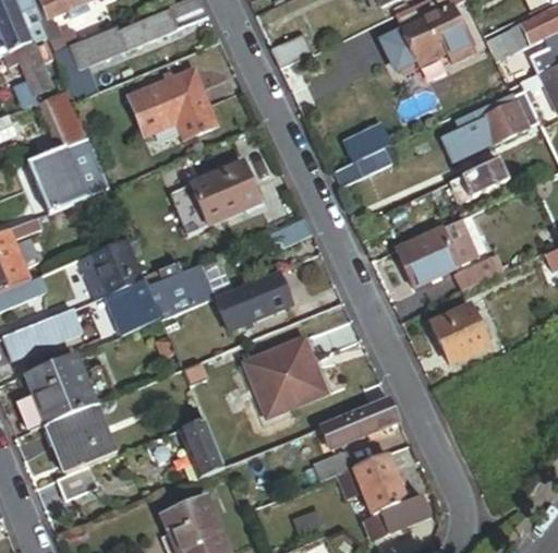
[(0,0),(0,34),(8,52),(15,49),(31,43),(14,5),(14,4),(12,0),(0,0)]
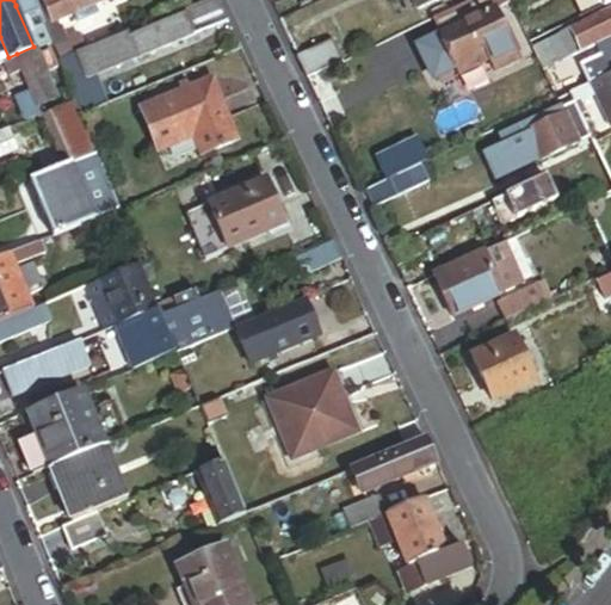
[(43,0),(36,4),(53,44),(66,38),(56,17),(50,19),(43,0)]
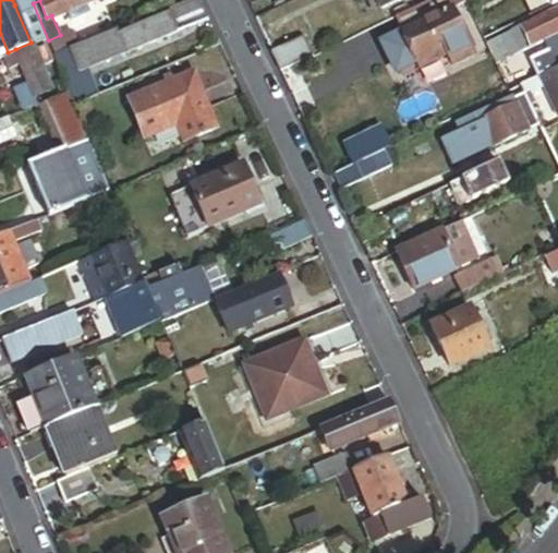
[(39,0),(46,17),(51,15),(88,0),(39,0)]
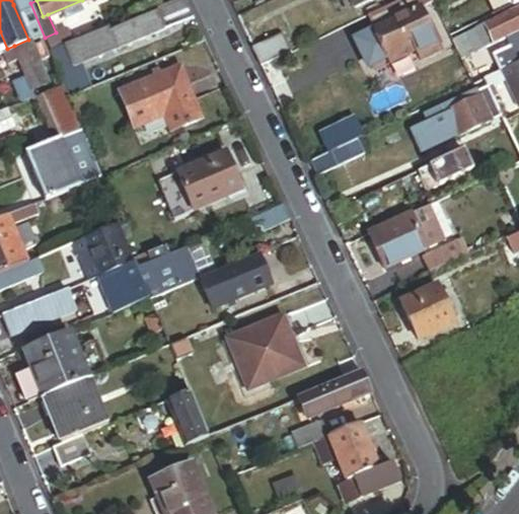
[(158,6),(159,9),(180,1),(187,14),(164,22),(165,24),(194,14),(187,0),(164,0),(157,3),(158,6)]
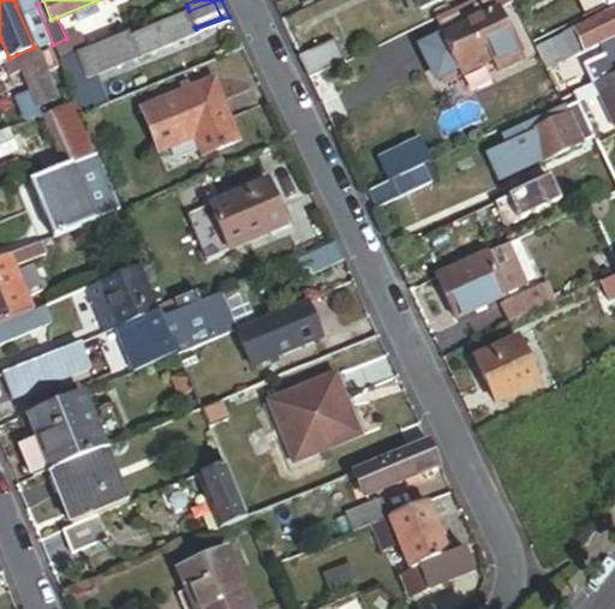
[(467,0),(435,16),(443,31),(497,5),(508,0),(467,0)]
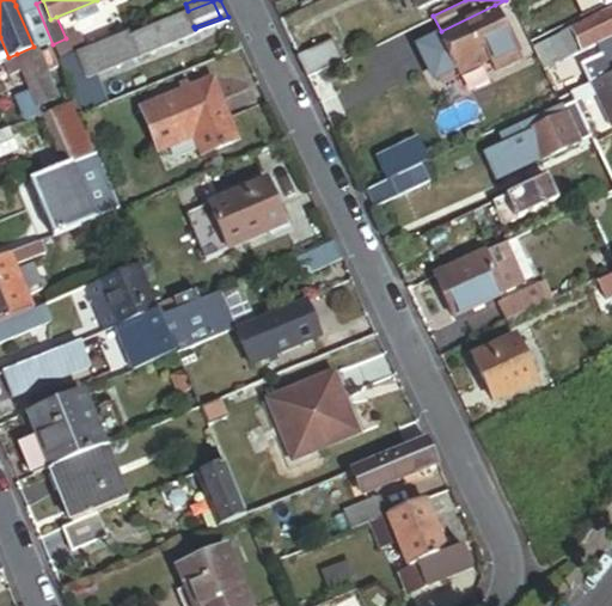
[(213,1),(188,11),(194,26),(220,17),(213,1)]
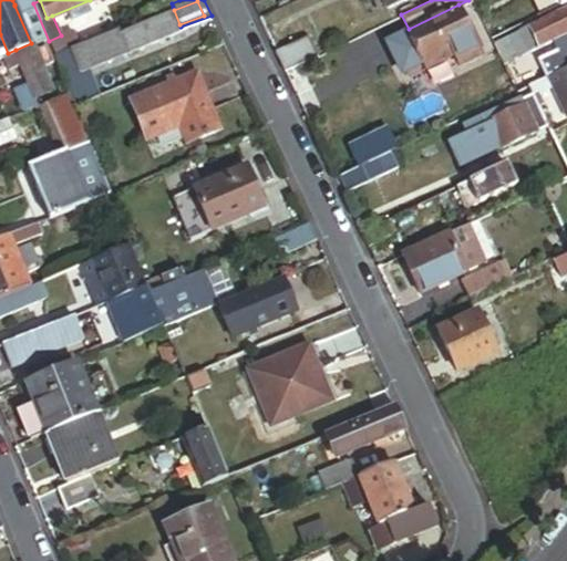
[(481,51),(459,4),(409,29),(422,58),(441,49),(451,44),(459,62),(481,51)]
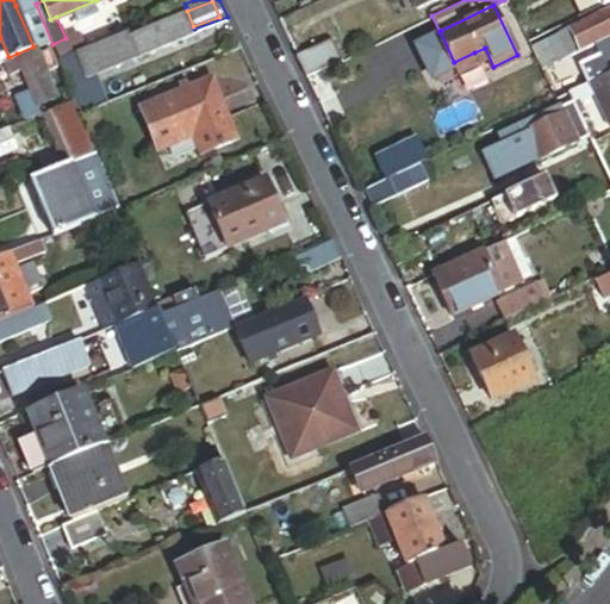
[(596,39),(609,68),(609,67),(609,5),(570,25),(579,47),(596,39)]
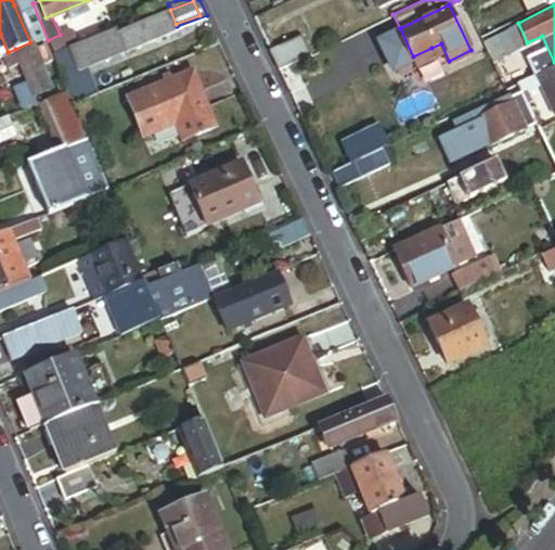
[(176,24),(170,10),(169,7),(116,27),(115,28),(124,48),(177,26),(176,24)]
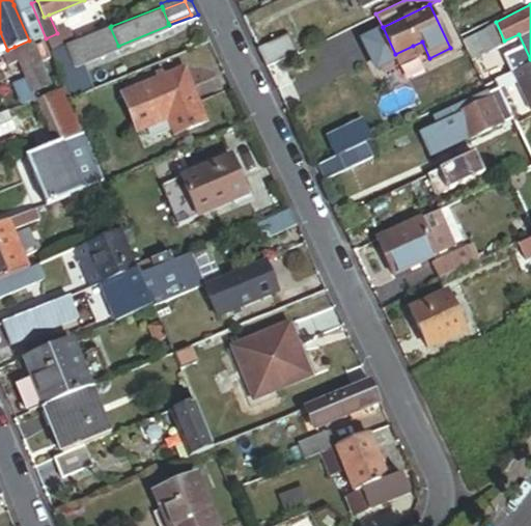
[(496,22),(464,36),(472,56),(504,40),(496,22)]
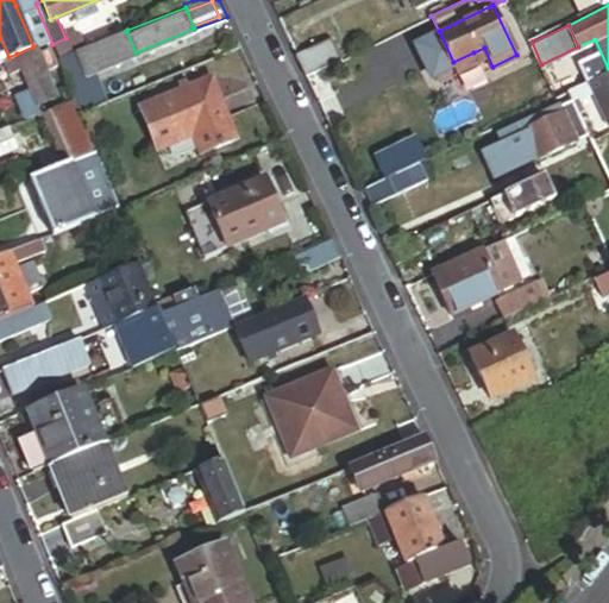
[(126,26),(57,55),(67,80),(94,69),(136,52),(126,31),(127,30),(126,26)]
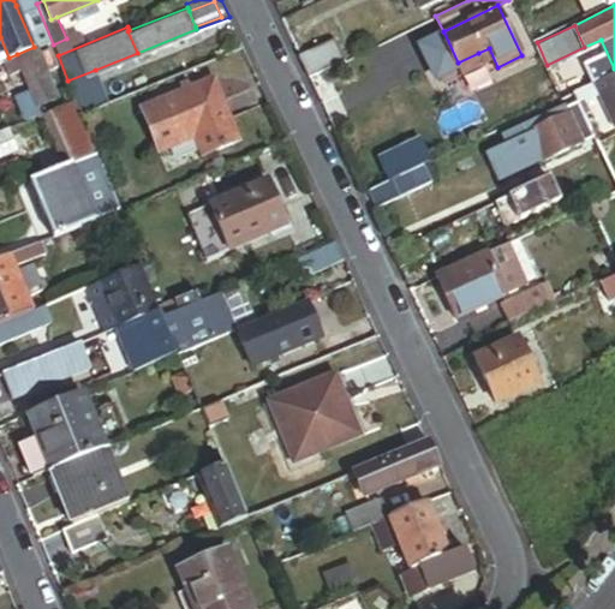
[(311,77),(348,60),(338,37),(302,55),(311,77)]
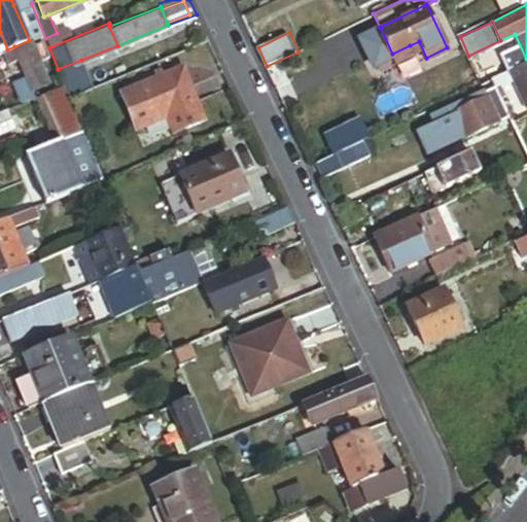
[(60,40),(57,33),(45,38),(48,45),(60,40)]
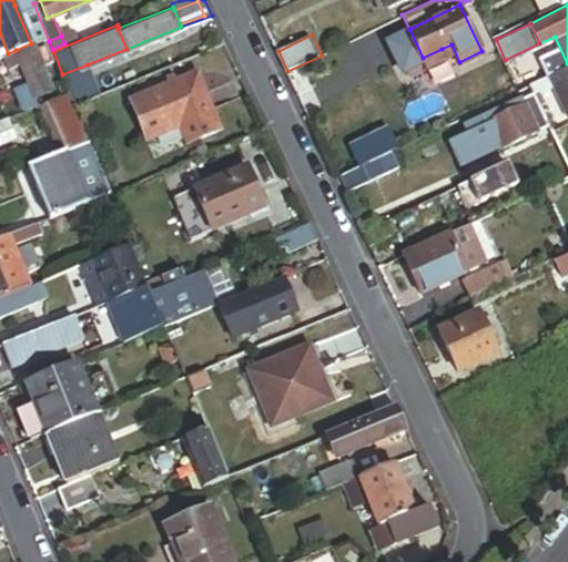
[(46,38),(34,42),(43,63),(53,58),(46,38)]
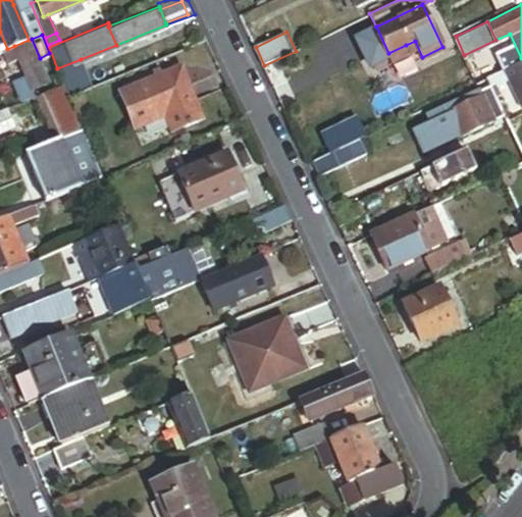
[(29,40),(14,46),(19,57),(32,88),(50,81),(40,58),(32,39),(29,40)]
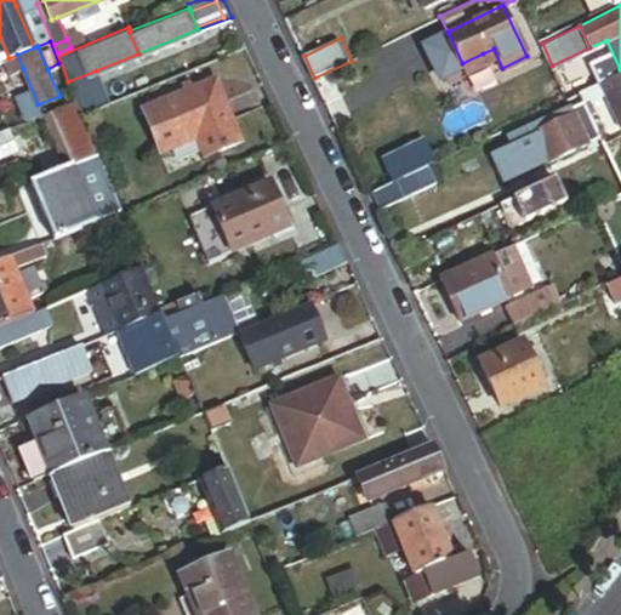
[(486,62),(483,53),(462,63),(466,72),(486,62)]
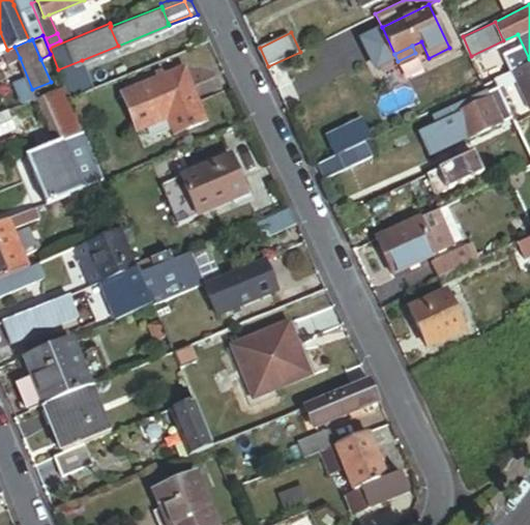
[(7,50),(3,51),(8,62),(20,58),(15,47),(7,50)]
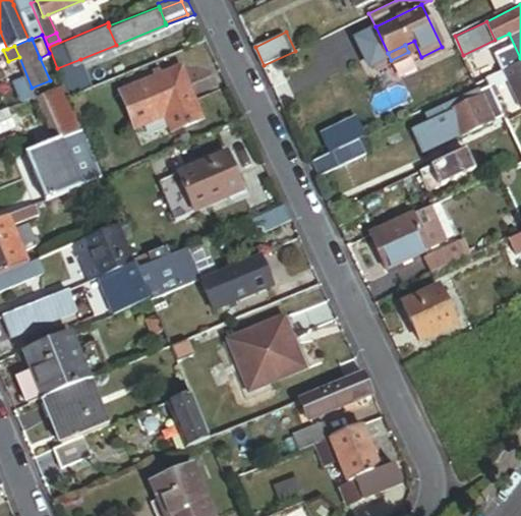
[(520,57),(520,58),(503,66),(520,104),(520,103),(520,57)]
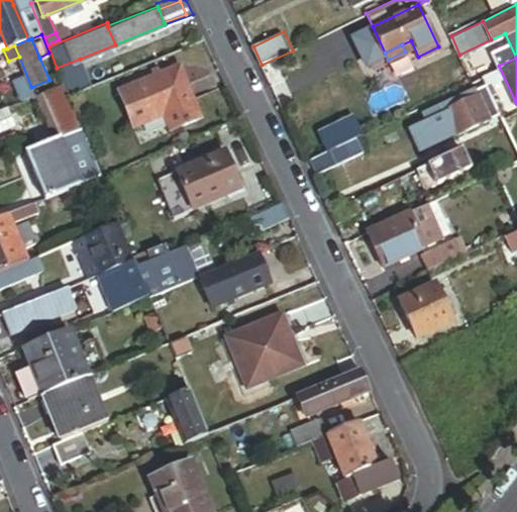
[(80,59),(57,68),(64,83),(68,94),(82,88),(91,85),(80,59)]
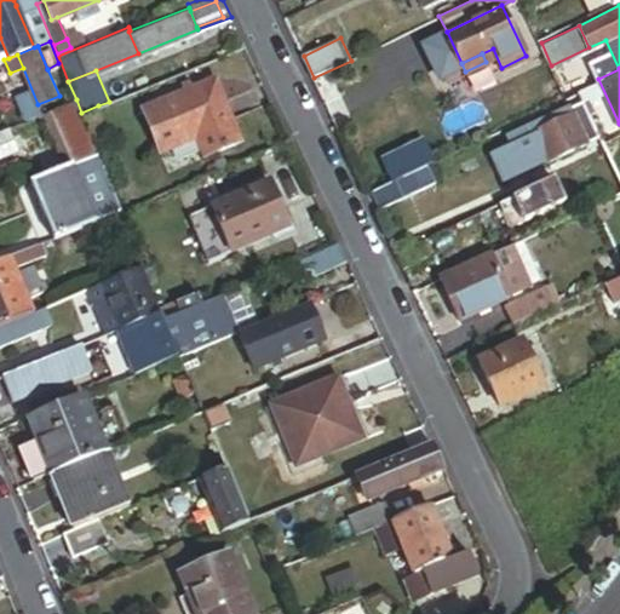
[(213,78),(141,108),(158,147),(189,135),(197,156),(240,138),(213,78)]
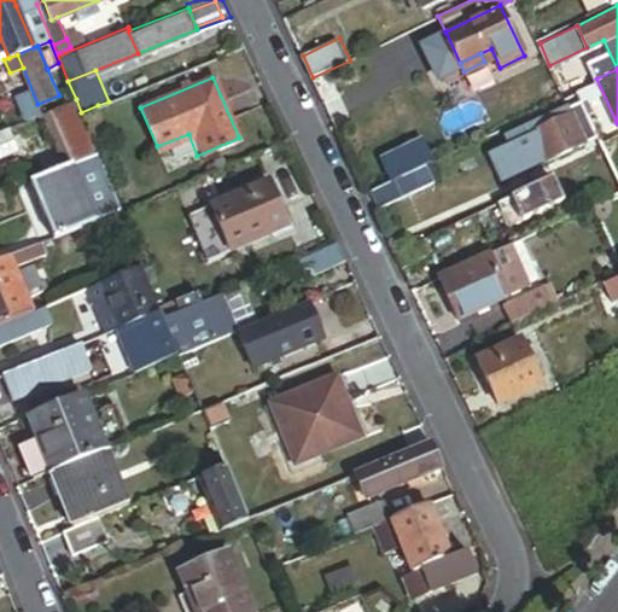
[(587,83),(576,89),(582,102),(593,97),(587,83)]
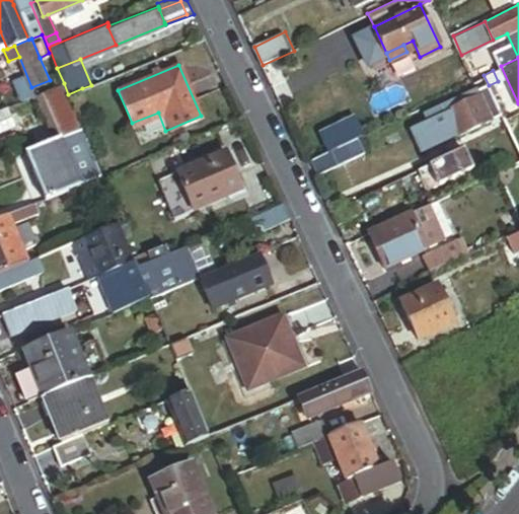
[(68,94),(64,83),(36,95),(55,139),(62,136),(82,127),(76,113),(68,94)]
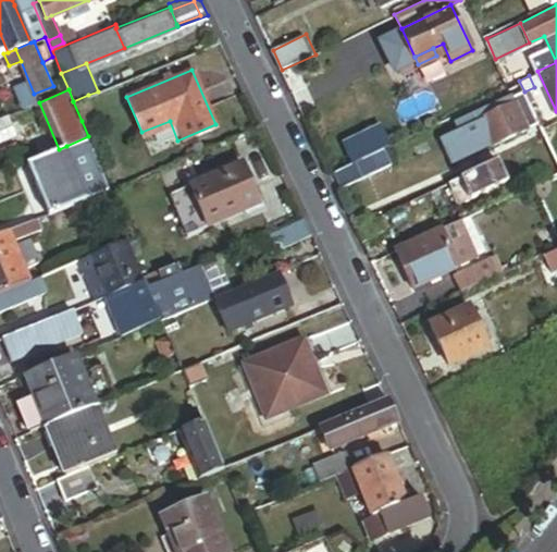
[(498,108),(515,100),(511,94),(495,101),(498,108)]
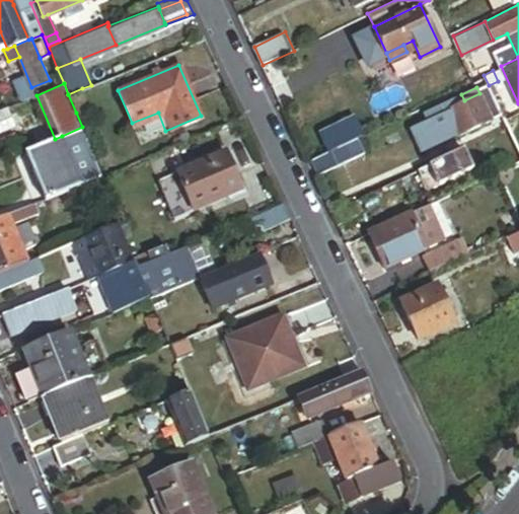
[(68,94),(76,113),(90,106),(82,88),(68,94)]
